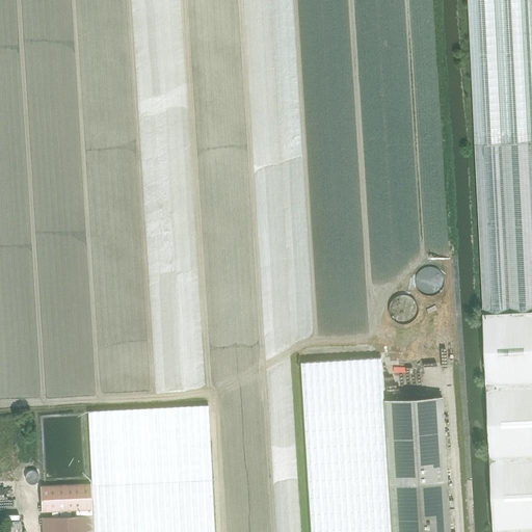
[(531,0),(469,0),(483,310),(483,312),(531,309),(531,0)]
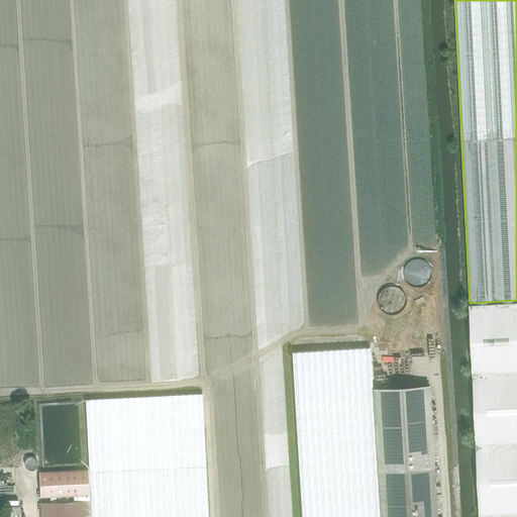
[(426,277),(427,274),(426,272),(426,269),(425,267),(423,264),(421,262),(418,261),(415,259),(412,259),(409,259),(405,260),(402,261),(400,263),(398,265),(397,268),(396,271),(396,274),(396,276),(396,279),(398,282),(399,285),(401,286),(404,288),(407,289),(409,290),(413,290),(415,289),(418,288),(421,286),(423,284),(425,281),(426,277)]
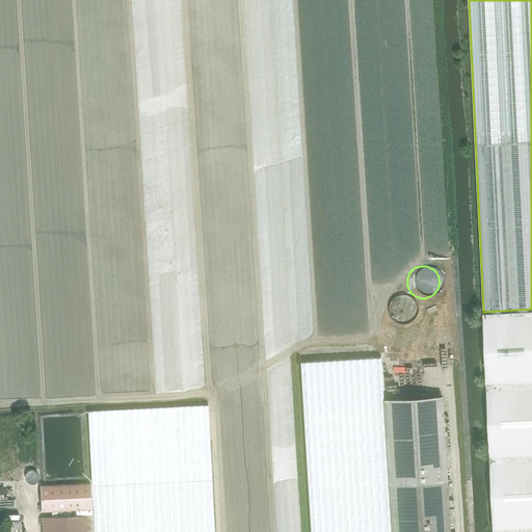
[(531,309),(483,312),(484,320),(484,323),(494,531),(531,529),(531,309)]
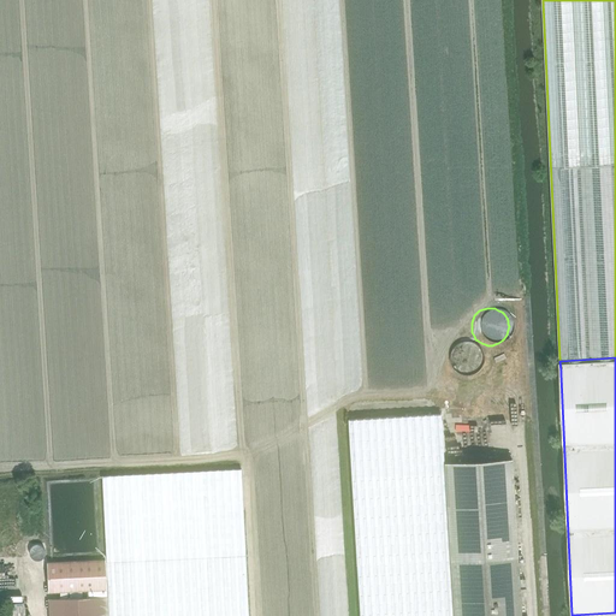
[(454,615),(445,472),(444,462),(442,414),(348,419),(351,477),(359,615),(454,615)]
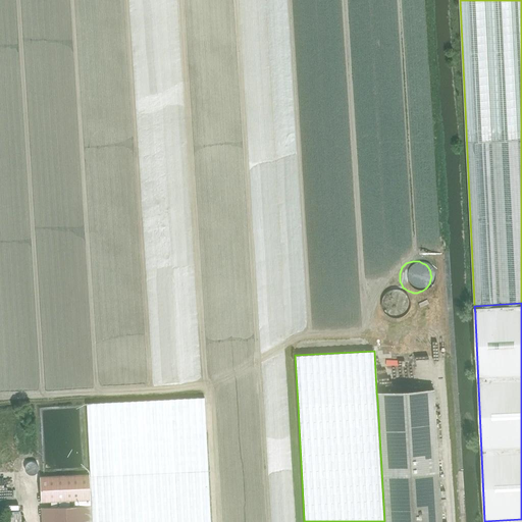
[(376,392),(377,400),(384,521),(441,521),(433,388),(376,392)]
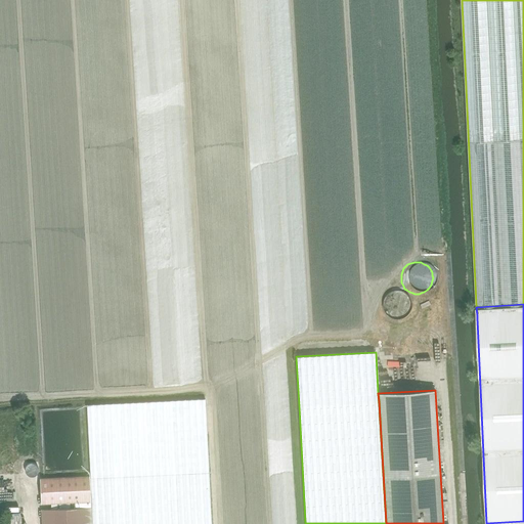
[(87,404),(92,523),(211,523),(206,398),(87,404)]
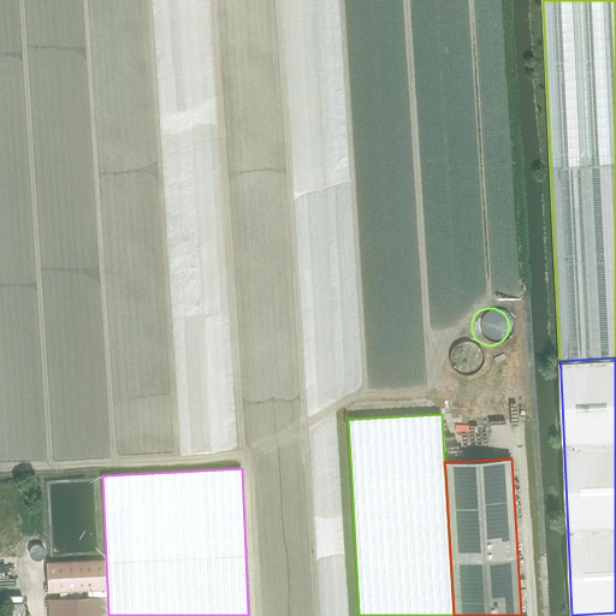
[(106,560),(47,562),(48,592),(88,590),(89,597),(107,596),(107,588),(106,560)]
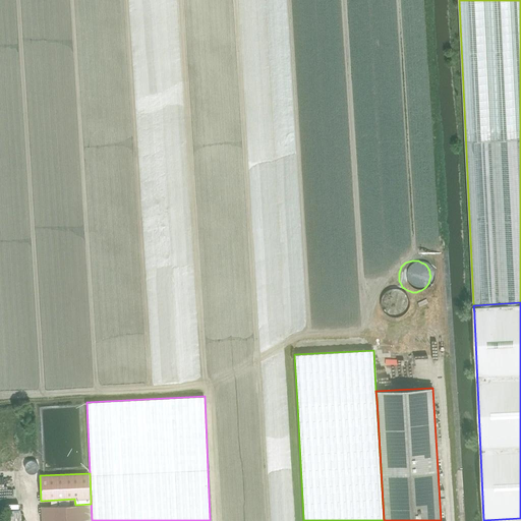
[(41,507),(42,520),(92,520),(91,504),(75,505),(41,507)]
